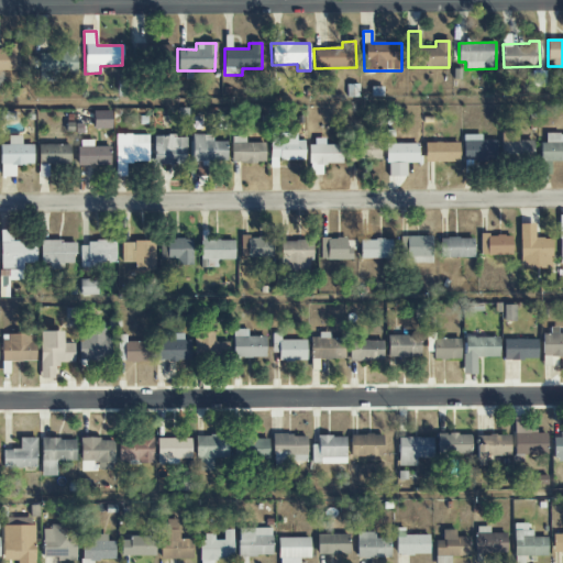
[(20,45),(0,44),(0,69),(19,70),(20,45)]
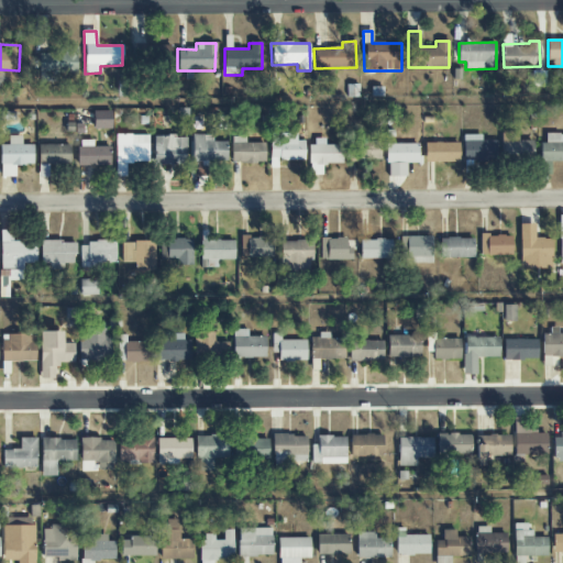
[(94,130),(112,129),(111,111),(92,111),(94,130)]
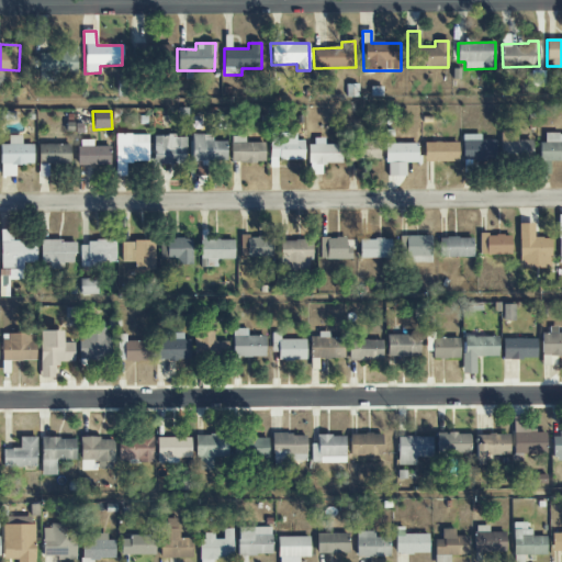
[(501,131),(499,161),(531,163),(532,141),(517,141),(517,131),(501,131)]
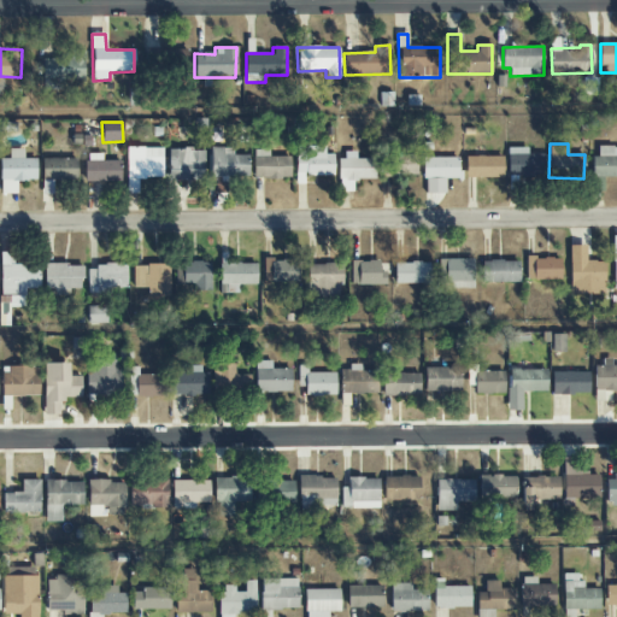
[(163,147),(127,148),(127,178),(163,178),(163,147)]
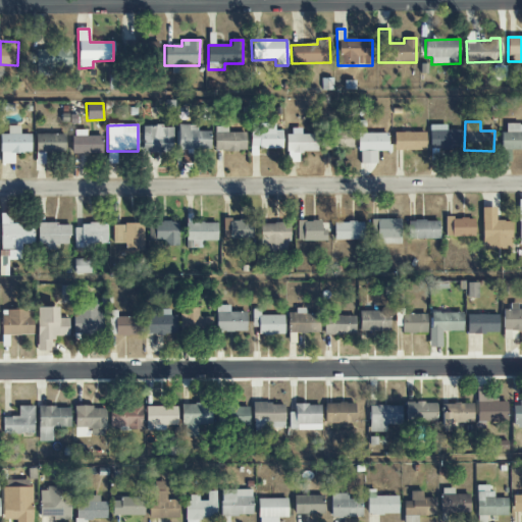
[(281,149),(281,131),(274,131),(274,124),(250,124),(250,156),(257,156),(257,150),(281,149)]
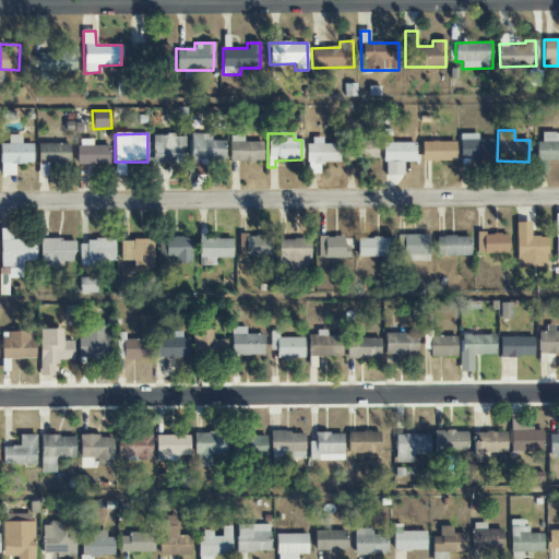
[(558,161),(558,133),(542,133),(540,142),(536,142),(535,174),(546,174),(546,161),(558,161)]
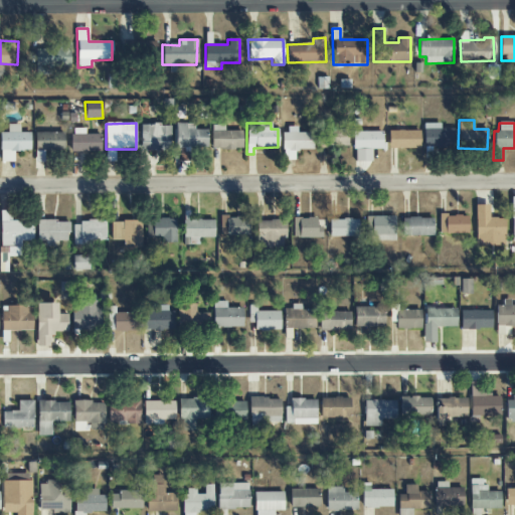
[(14,162),(13,151),(30,151),(30,133),(19,133),(19,124),(8,125),(8,133),(0,133),(1,162),(14,162)]
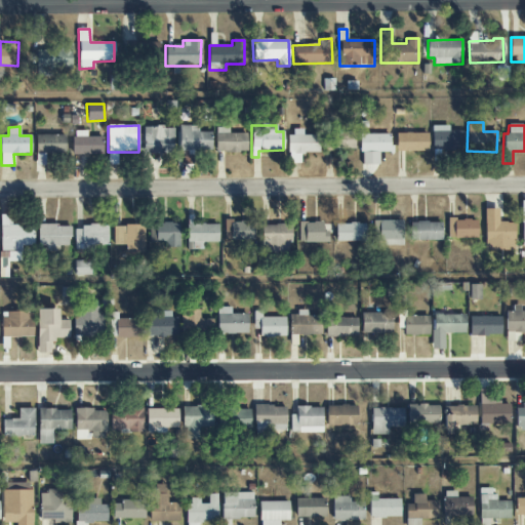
[(211,151),(211,132),(198,132),(198,126),(179,126),(179,151),(211,151)]
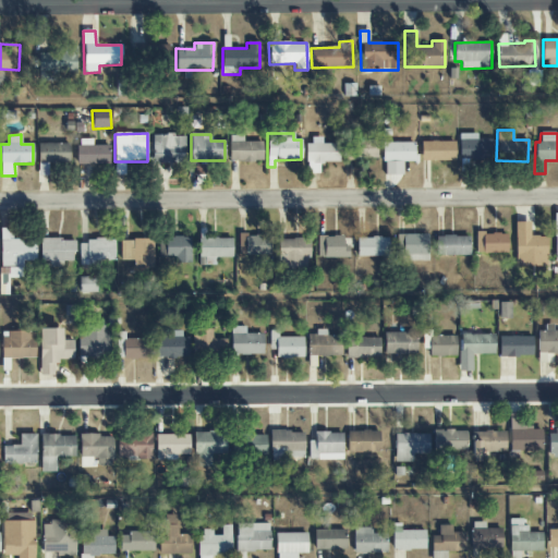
[(459,160),(492,160),(492,140),(476,140),(476,134),(459,134),(459,160)]
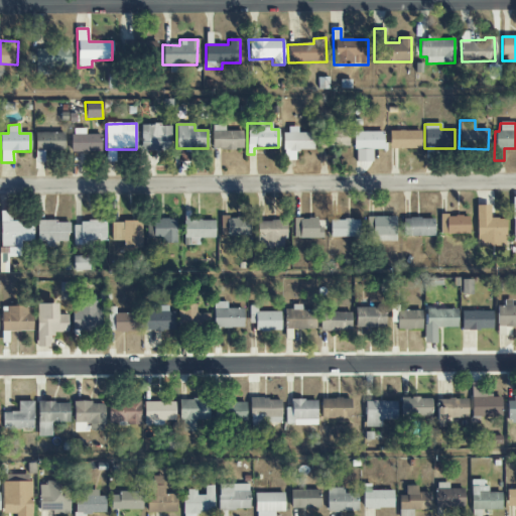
[(141,125),(141,151),(171,151),(170,125),(141,125)]
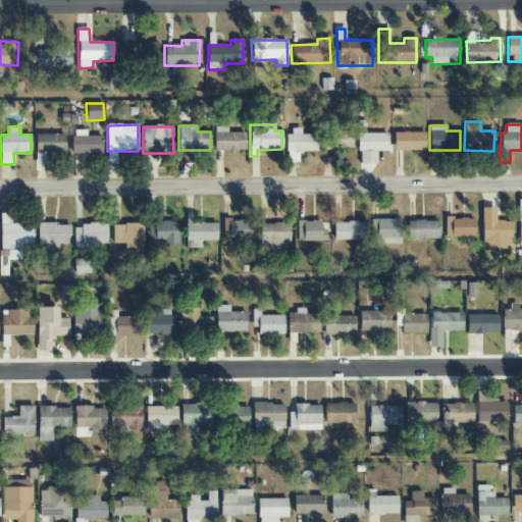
[(245,133),(227,133),(227,126),(214,127),(215,152),(245,151),(245,133)]
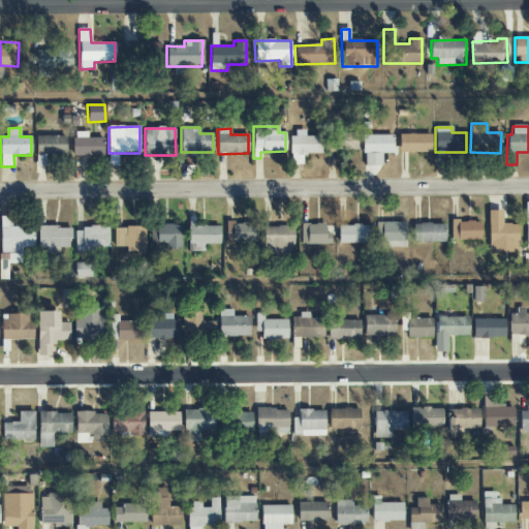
[(73,156),(103,155),(103,137),(88,138),(88,132),(73,132),(73,156)]
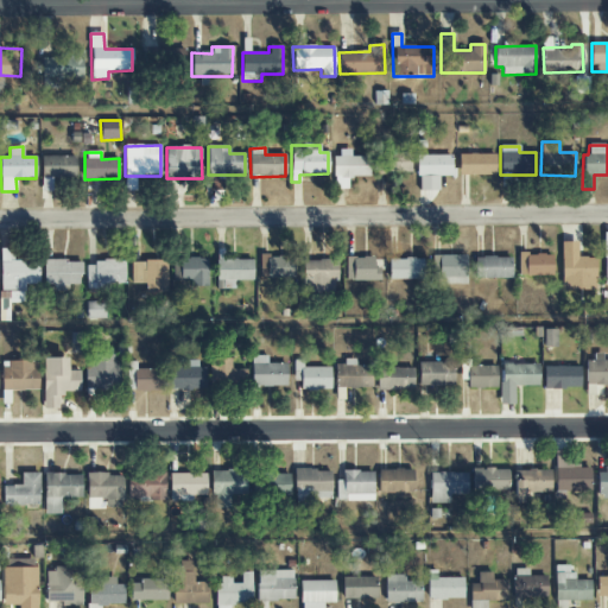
[(411,152),(375,153),(375,175),(411,173),(411,152)]
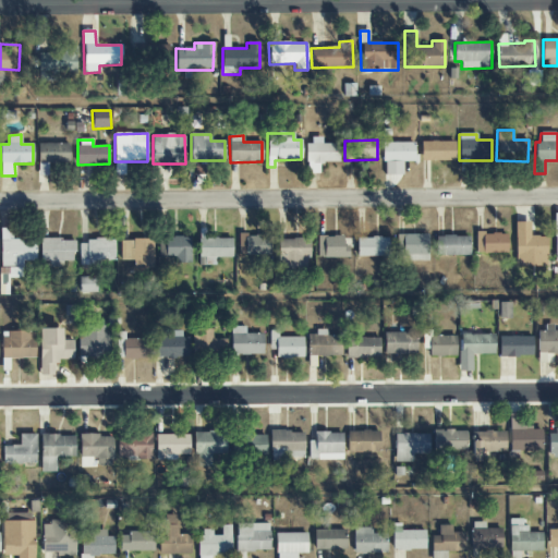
[(455,142),(420,142),(421,161),(455,160),(455,142)]
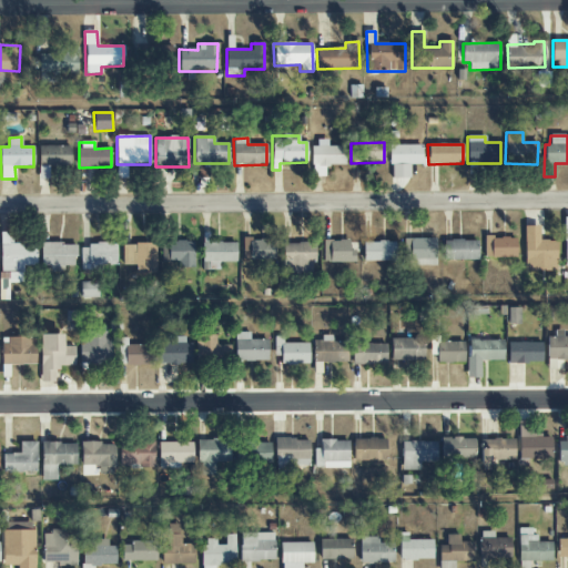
[(71,146),(39,145),(39,166),(71,166),(71,146)]
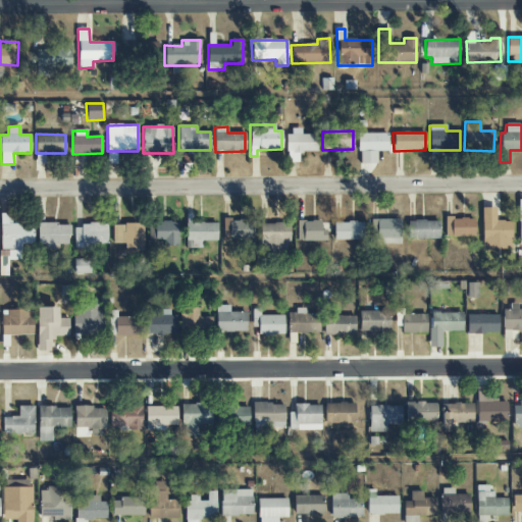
[(358,152),(387,151),(387,134),(357,134),(358,152)]
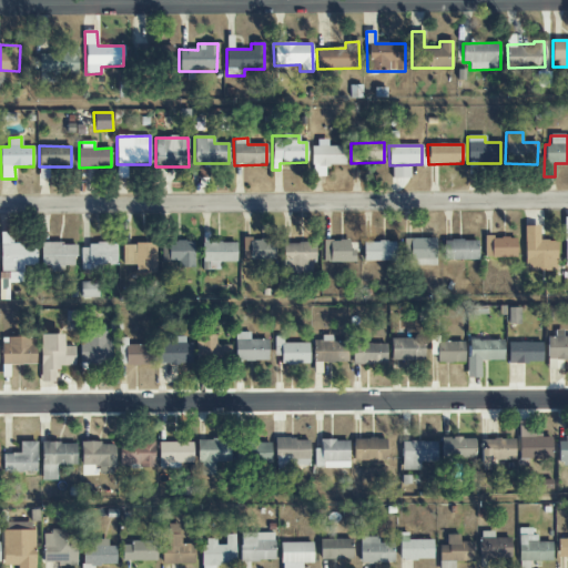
[(345,146),(311,146),(312,176),(325,176),(324,165),(345,165),(345,146)]
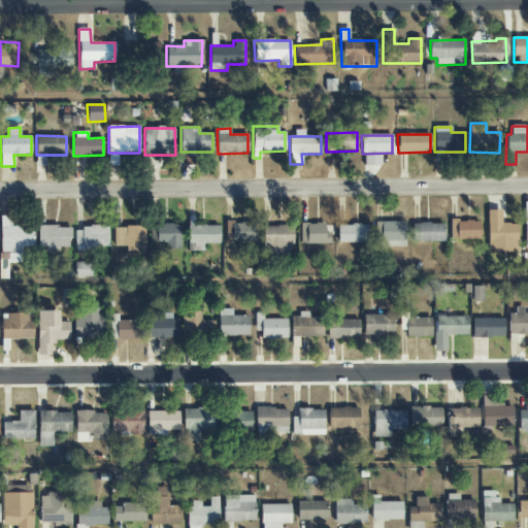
[(487,210),(487,252),(518,252),(517,224),(501,224),(500,210),(487,210)]
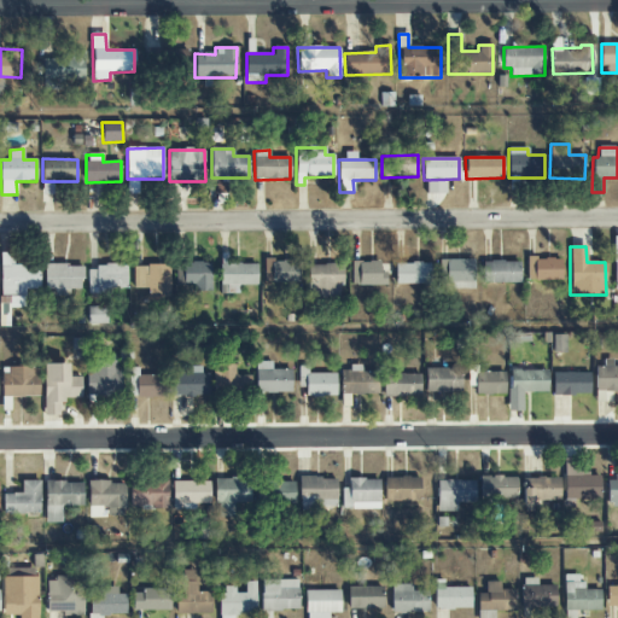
[(0,267),(0,295),(25,296),(25,290),(39,291),(40,267),(12,266),(13,254),(0,254),(0,267)]
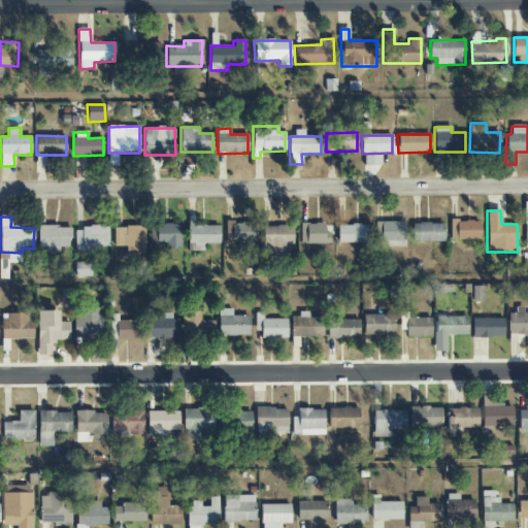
[(219,226),(193,226),(193,217),(188,218),(189,252),(203,251),(203,244),(220,243),(219,226)]
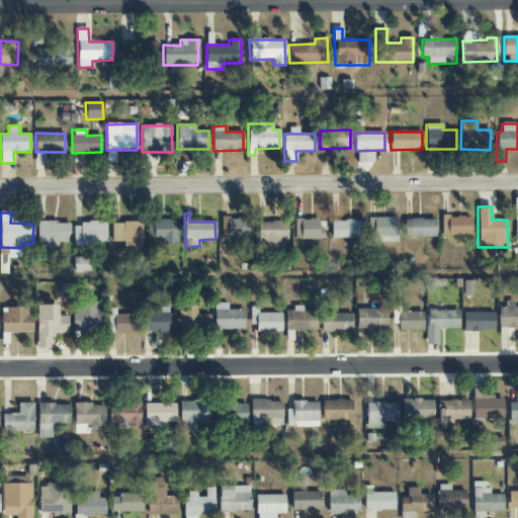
[(441,235),(470,236),(470,217),(442,217),(441,235)]
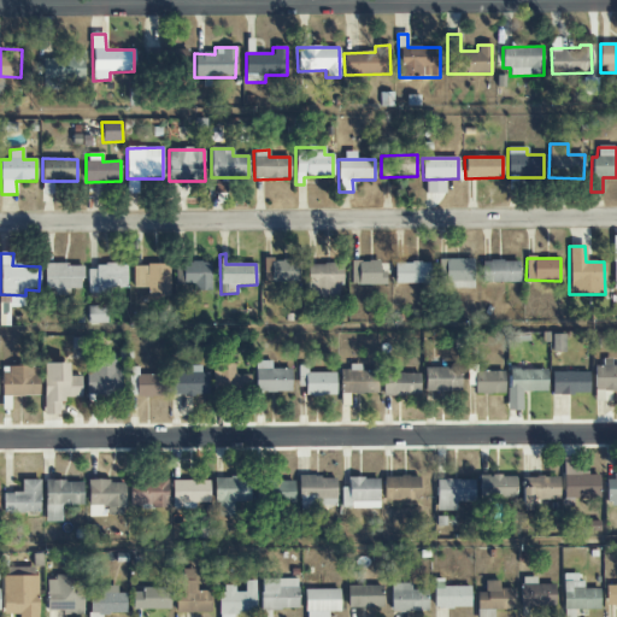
[(264,283),(298,282),(298,259),(263,260),(264,283)]
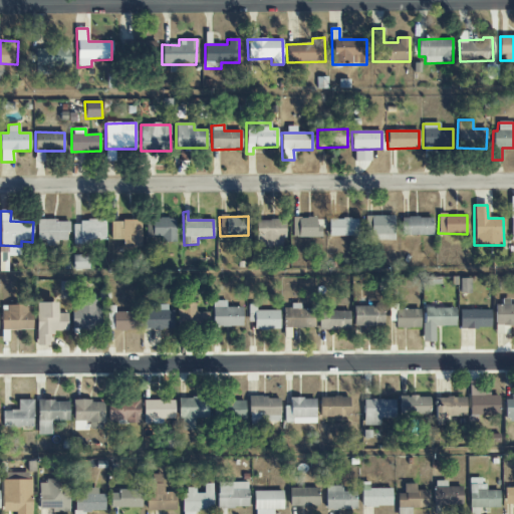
[(394,216),(367,216),(368,241),(395,241),(394,216)]
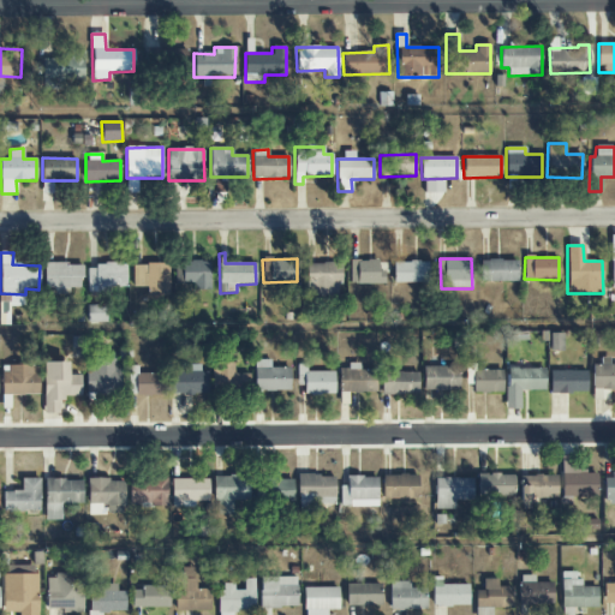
[(351,285),(384,284),(384,270),(378,270),(378,260),(350,261),(351,285)]
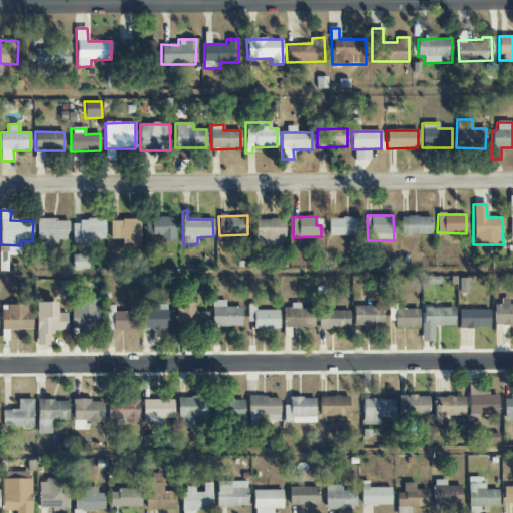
[(400,217),(401,235),(432,234),(431,216),(400,217)]
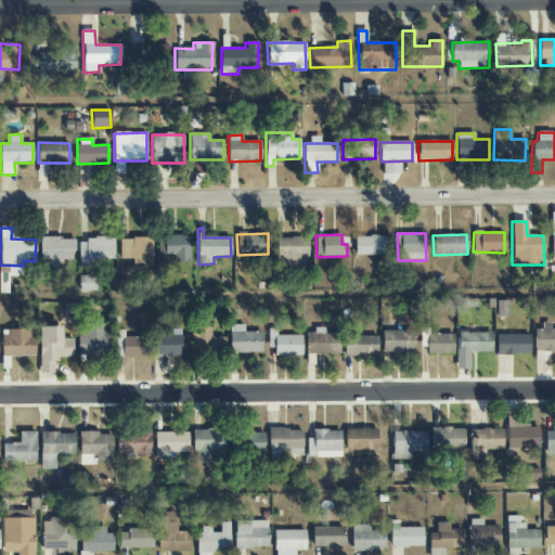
[(175,262),(190,262),(189,235),(158,236),(158,257),(173,256),(175,262)]
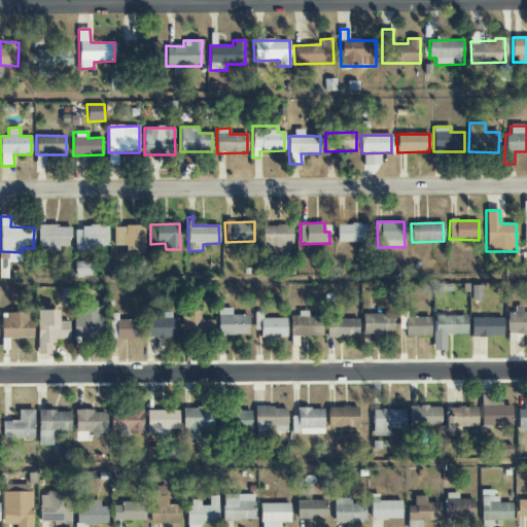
[(338,243),(367,242),(366,223),(337,225),(338,243)]
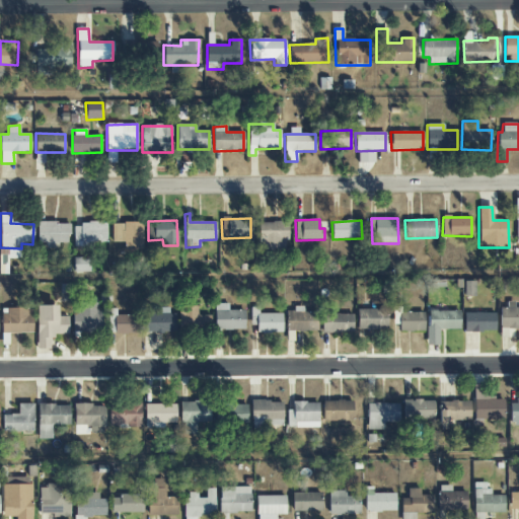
[(38,243),(45,243),(45,249),(58,249),(58,243),(69,243),(69,222),(36,223),(38,243)]
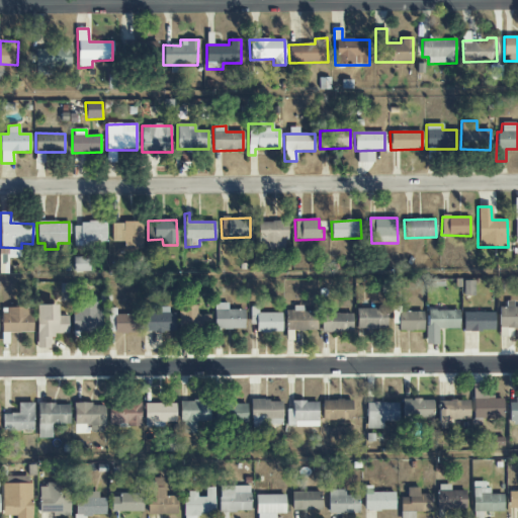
[(257,222),(258,249),(286,249),(285,222),(257,222)]
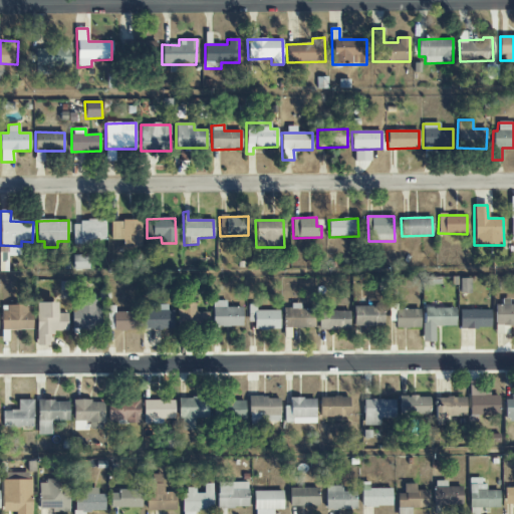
[(72,243),(105,242),(105,221),(72,222),(72,243)]
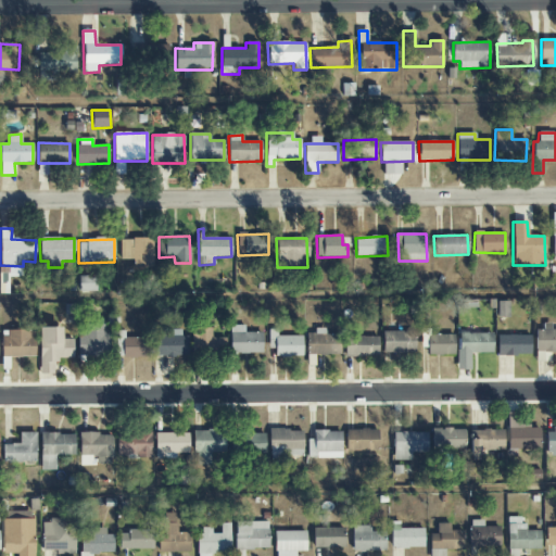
[(134,268),(153,267),(152,239),(119,239),(121,260),(134,260),(134,268)]
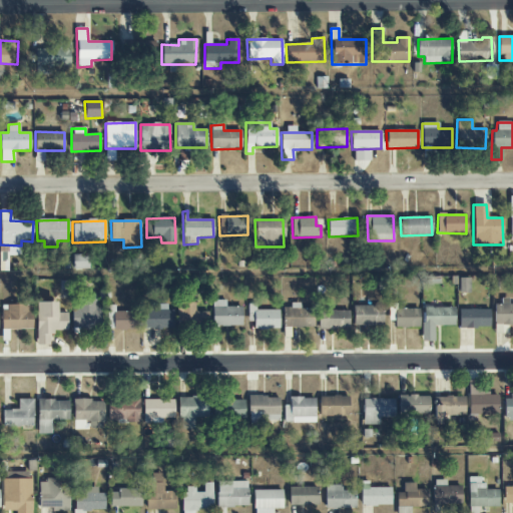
[(0,251),(0,254),(19,255),(20,246),(0,245),(0,251)]
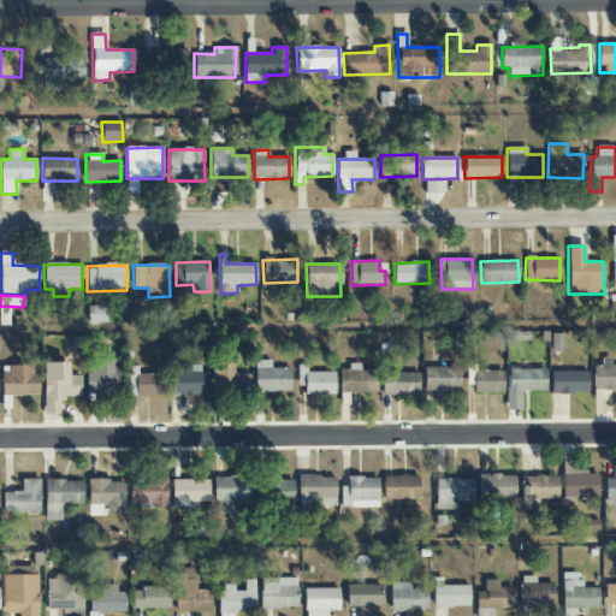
[(563,333),(550,335),(550,353),(563,351),(563,333)]
